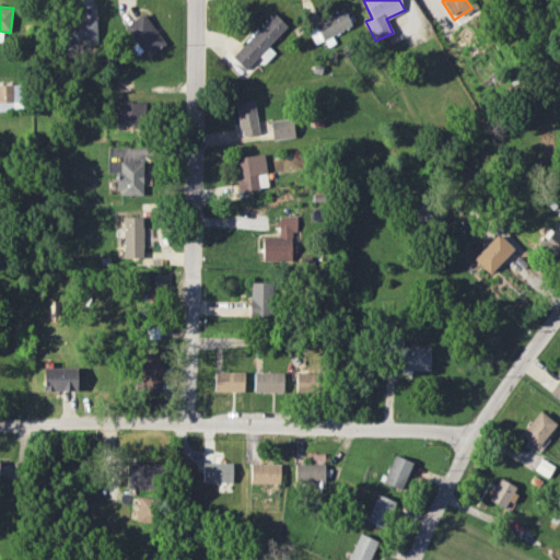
[(351,26),(345,10),(306,25),(313,42),(351,26)]
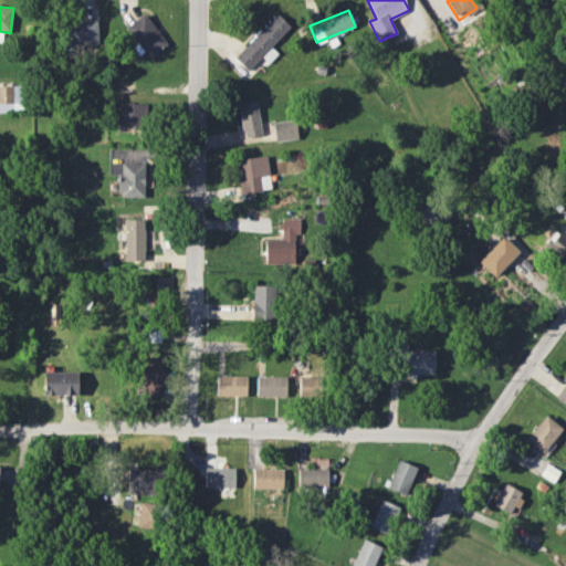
[(278,53),(271,48),(290,24),(275,12),(236,59),(249,70),(261,56),(269,63),(278,53)]
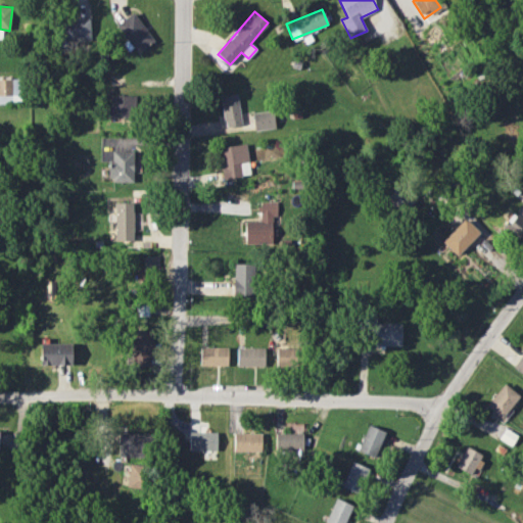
[(135,53),(153,42),(135,12),(117,22),(135,53)]
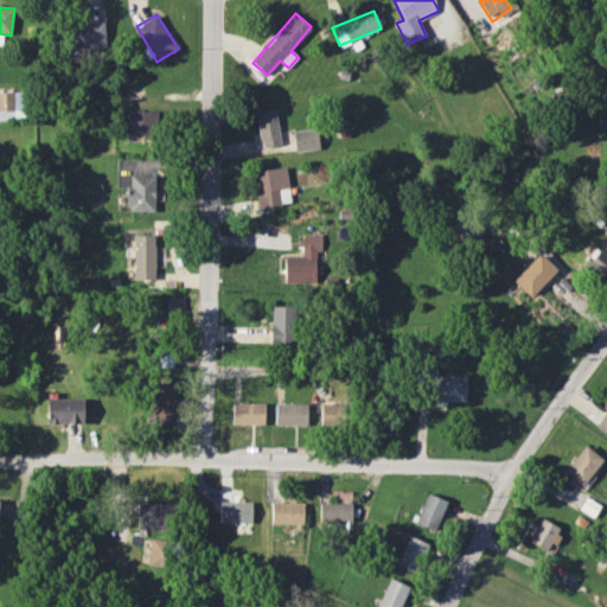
[(103,23),(71,24),(71,49),(104,48),(103,23)]
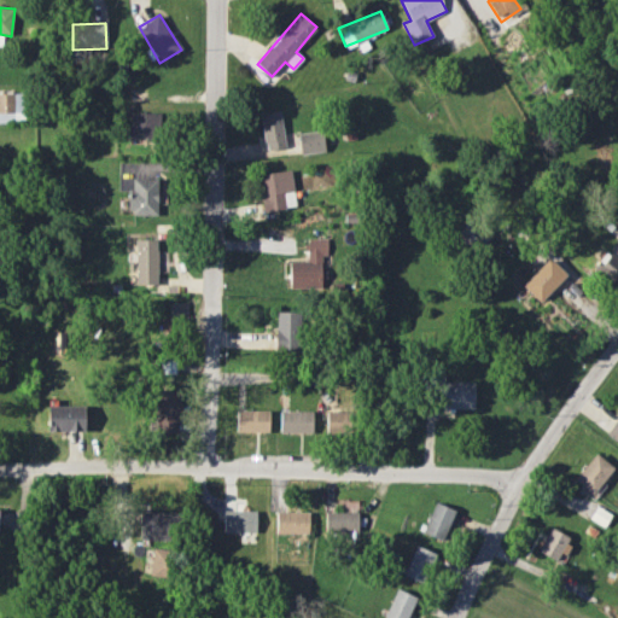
[(0,92),(0,122),(23,121),(23,92),(0,92)]
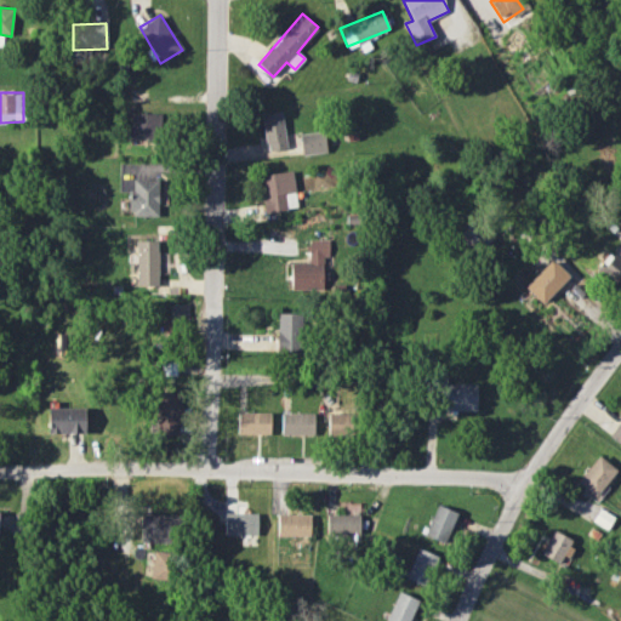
[(268,151),(288,147),(280,110),(261,114),(268,151)]
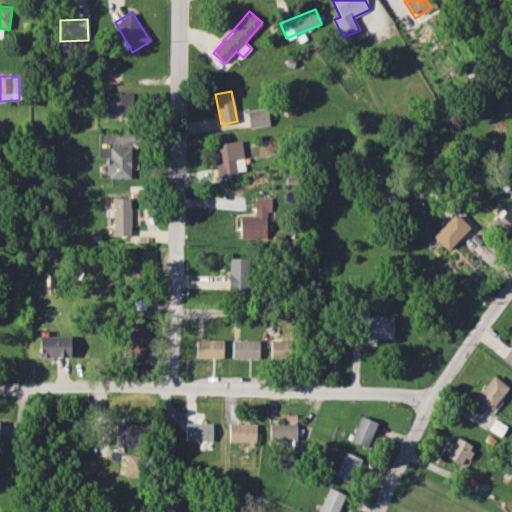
[(118,119),(132,119),(133,94),(107,93),(107,112),(119,112),(118,119)]
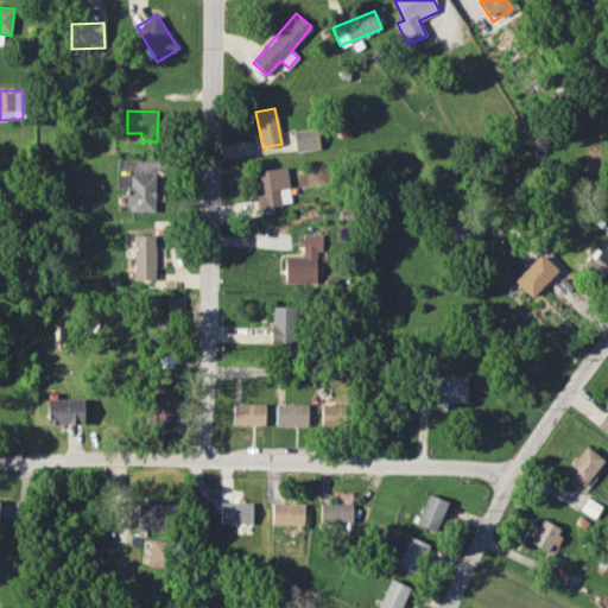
[(296,151),(320,150),(317,128),(293,131),(296,151)]
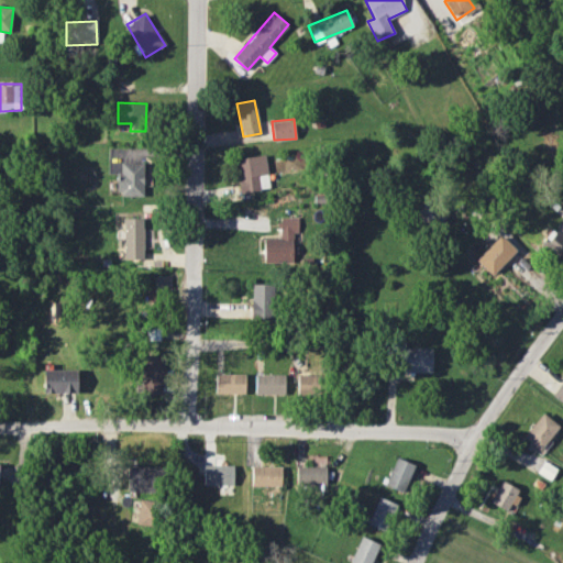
[(268,186),(265,155),(236,157),(240,192),(260,190),(260,187),(268,186)]
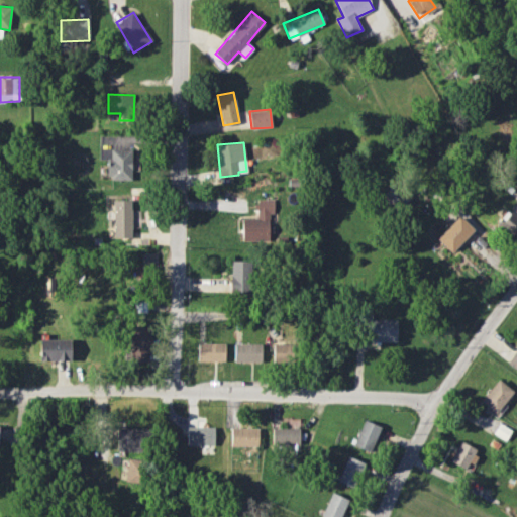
[(131,179),(131,148),(110,148),(110,158),(106,158),(106,179),(131,179)]
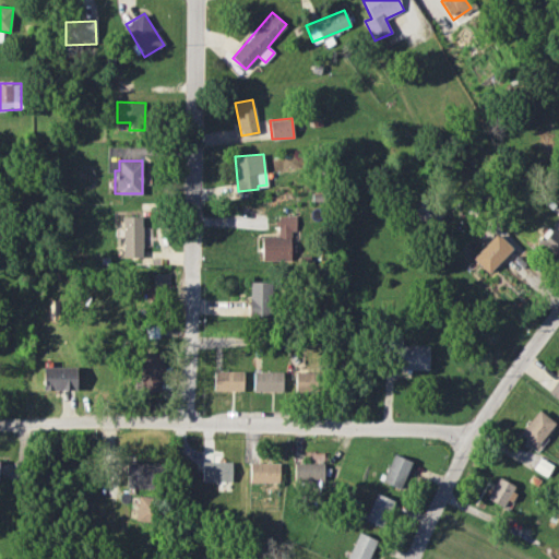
[(141,215),(121,216),(122,257),(142,257),(141,215)]
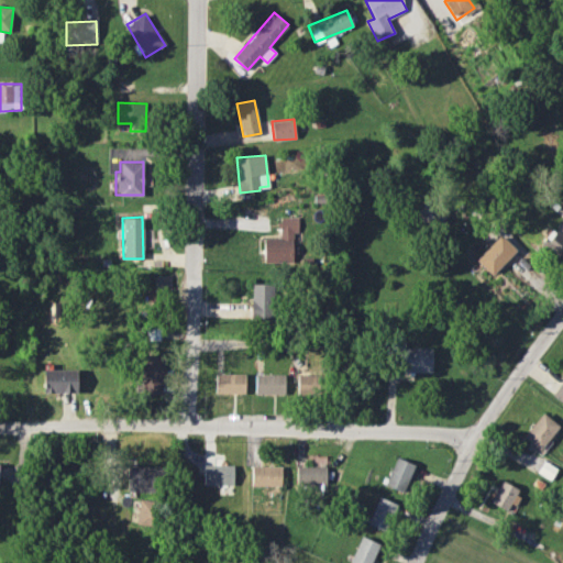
[(295,217),(279,217),(280,236),(263,236),(264,263),(296,262),(295,217)]
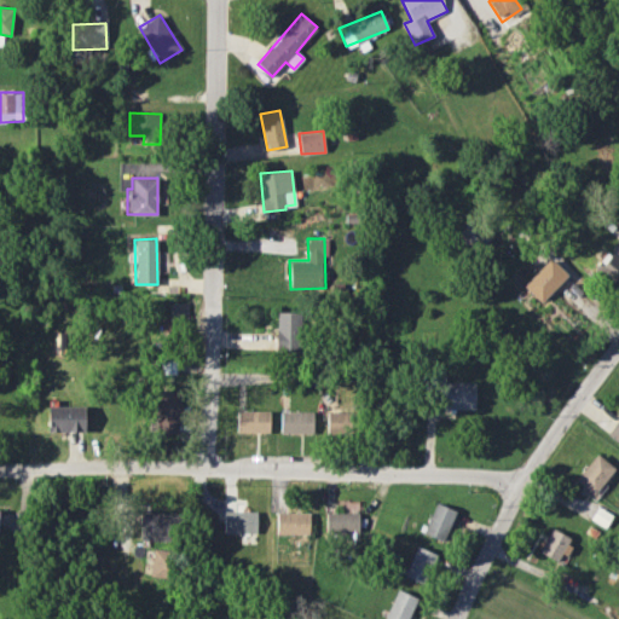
[(617,287),(618,283),(618,259),(612,252),(596,267),(617,287)]
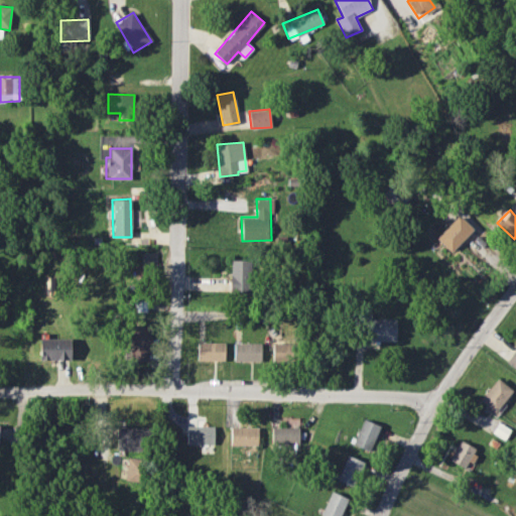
[(435,238),(449,252),(473,230),(459,215),(435,238)]
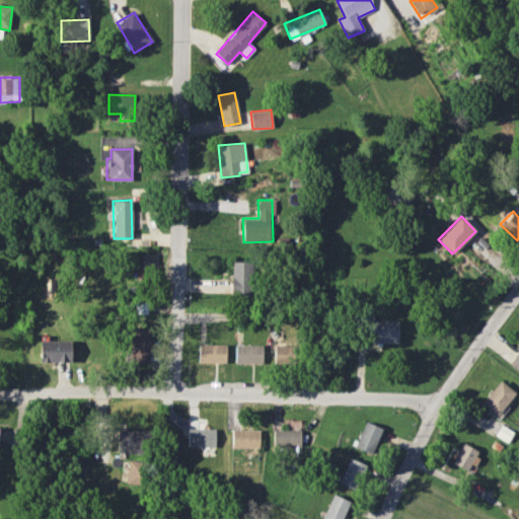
[(141,268),(138,268),(137,275),(147,275),(148,267),(156,268),(157,254),(142,253),(141,268)]
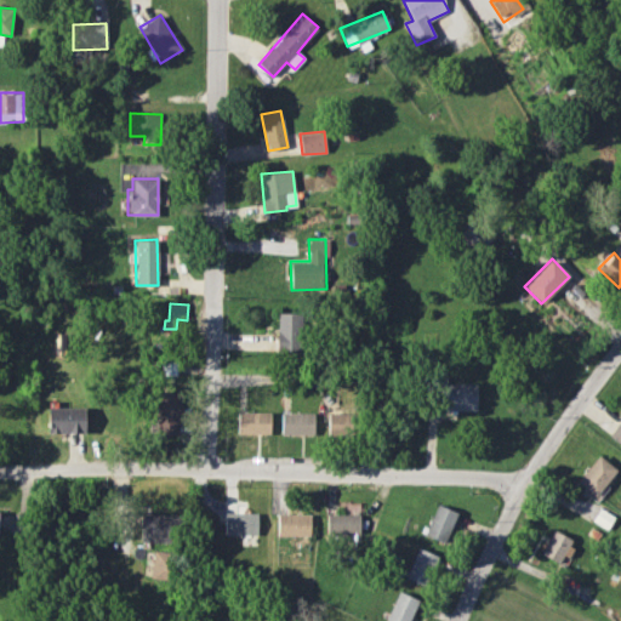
[(300,313),(277,313),(277,348),(300,349),(300,313)]
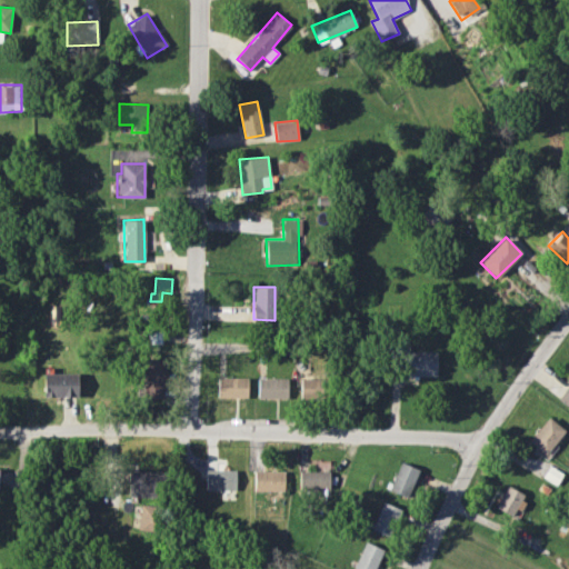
[(161,343),(161,328),(148,328),(148,342),(161,343)]
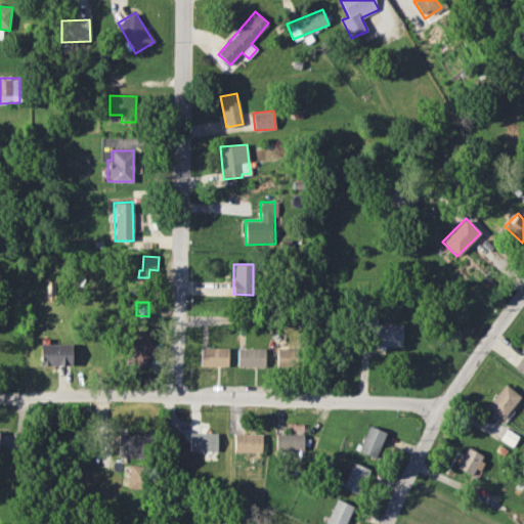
[(401,347),(402,323),(375,323),(375,346),(401,347)]
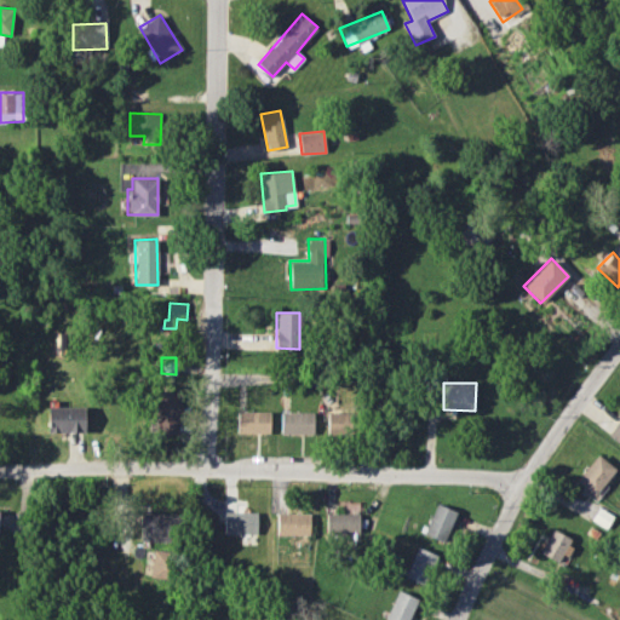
[(179,431),(178,390),(154,390),(154,432),(179,431)]
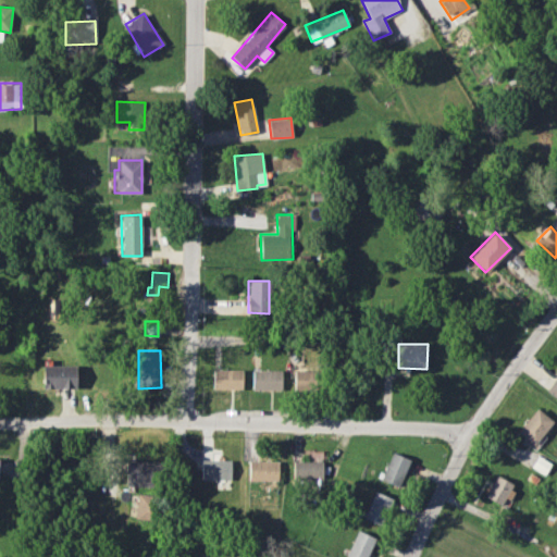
[(41,388),(75,390),(76,366),(42,364),(41,388)]
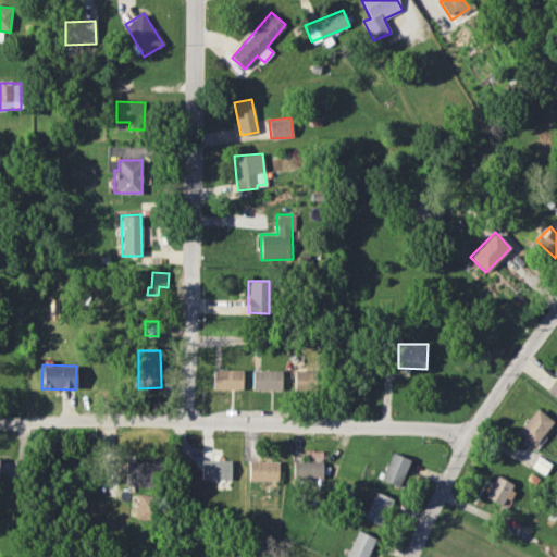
[(213,388),(242,390),(243,370),(213,369),(213,388)]
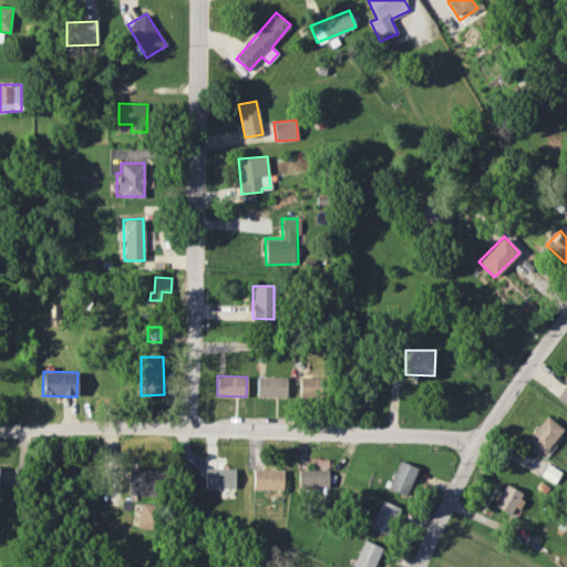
[(257,397),(287,398),(287,377),(257,377),(257,397)]
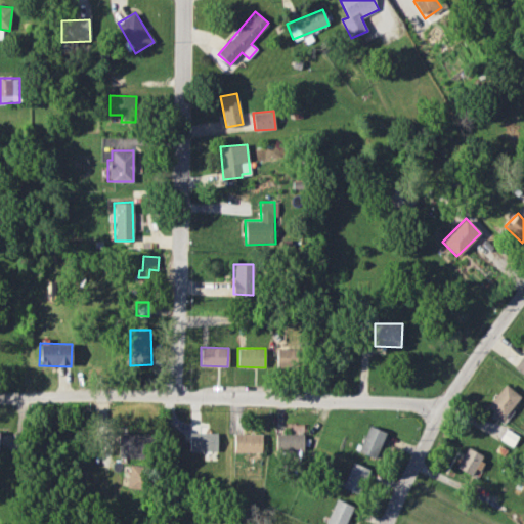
[(277,364),(298,364),(298,348),(277,348),(277,364)]
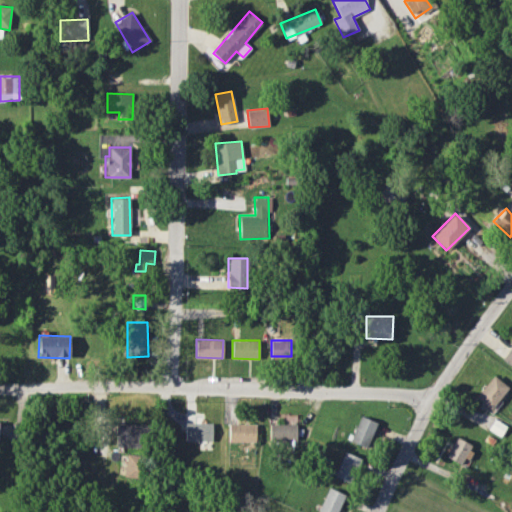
[(502,360),(511,366),(511,341),(510,345),(511,346),(502,360)]
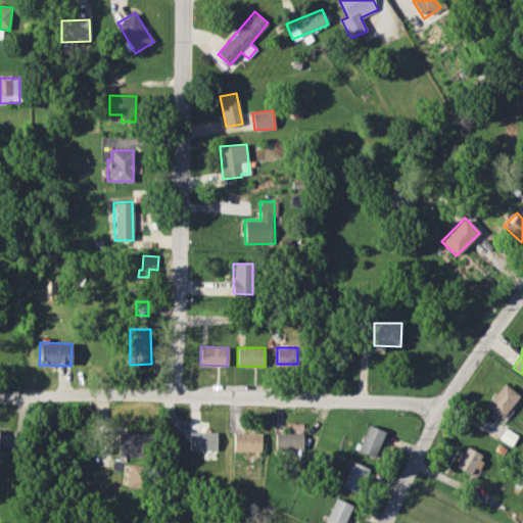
[(486,405),(502,417),(519,395),(504,383),(486,405)]
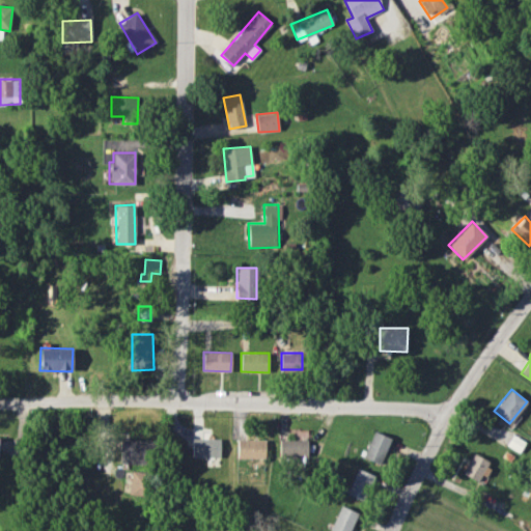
[(363,457),(379,465),(391,439),(374,431),(363,457)]
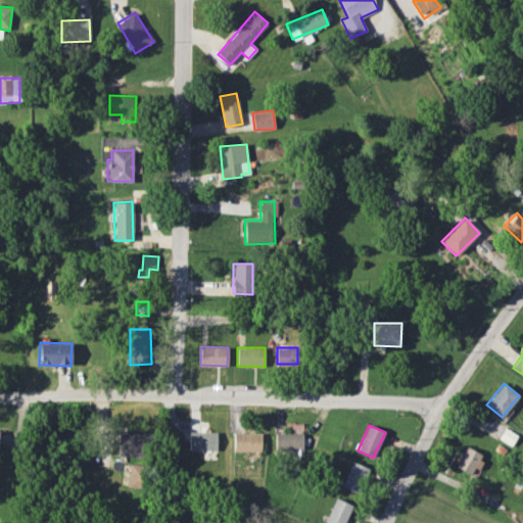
[(116,457),(147,458),(148,433),(117,432),(116,457)]
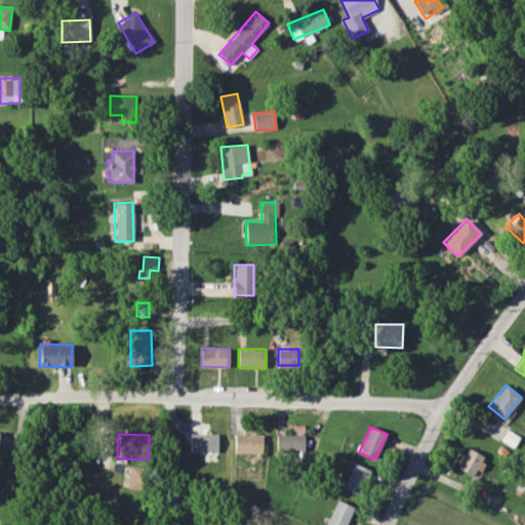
[(217,434),(190,434),(190,452),(217,452),(217,434)]
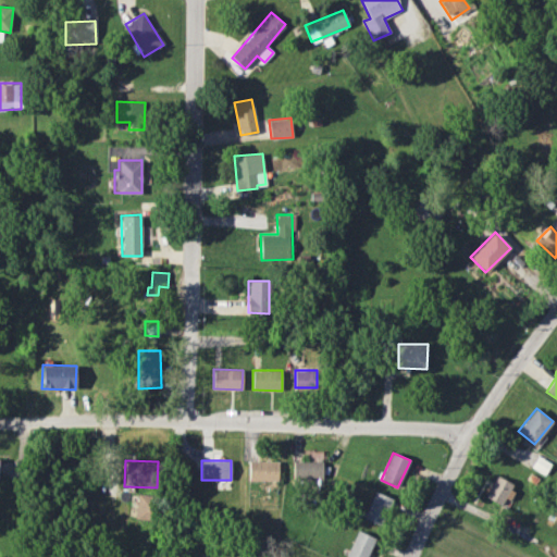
[(277,481),(277,461),(249,460),(248,481),(277,481)]
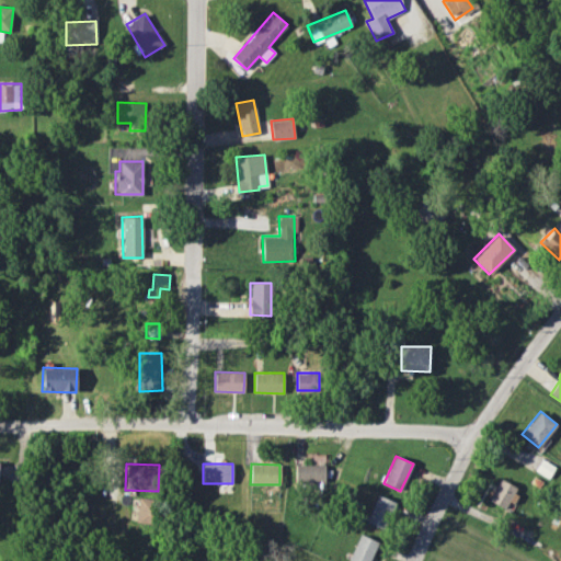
[(295,483),(324,483),(324,464),(295,465),(295,483)]
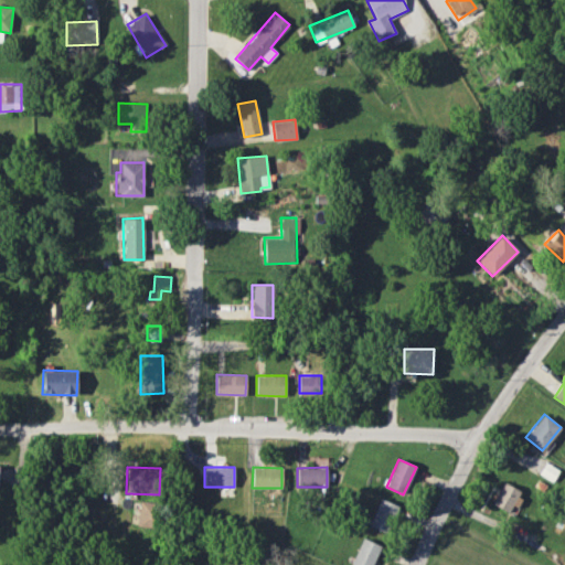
[(510,512),(520,490),(502,482),(492,504),(510,512)]
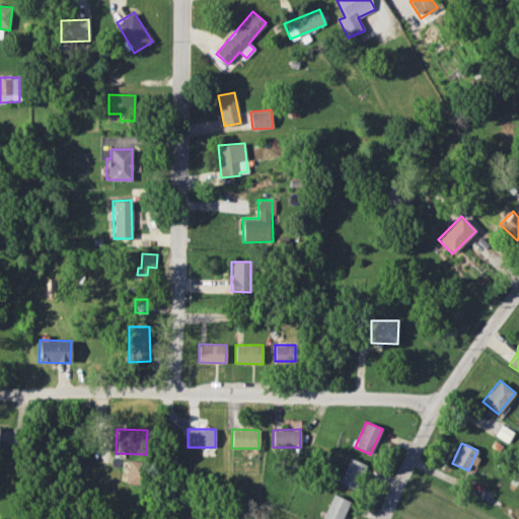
[(339,483),(356,491),(367,465),(350,457),(339,483)]
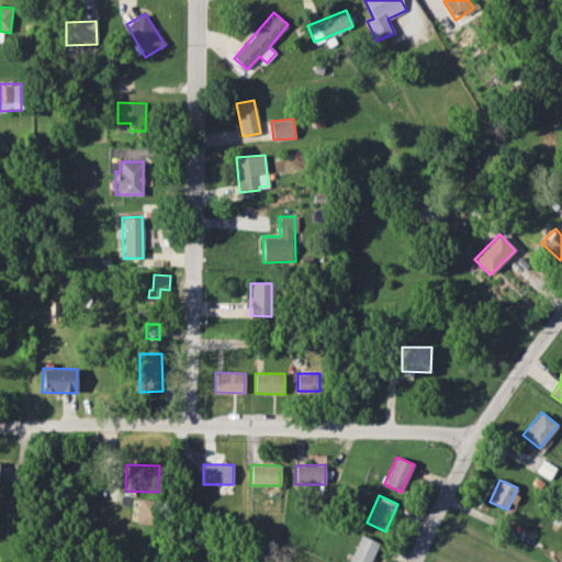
[(348,561),(370,561),(379,542),(360,535),(348,561)]
